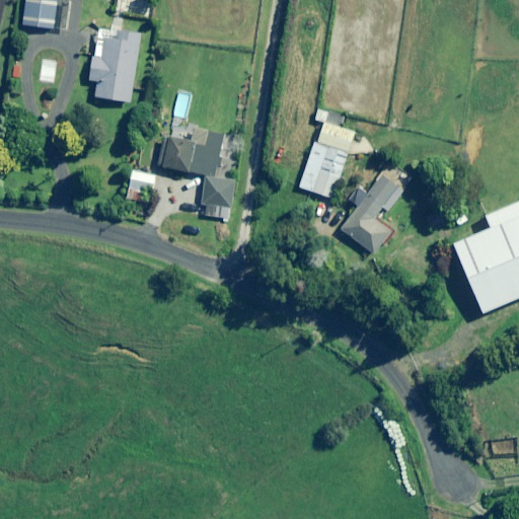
[(57,0),(25,0),(22,26),(54,29),(57,0)]
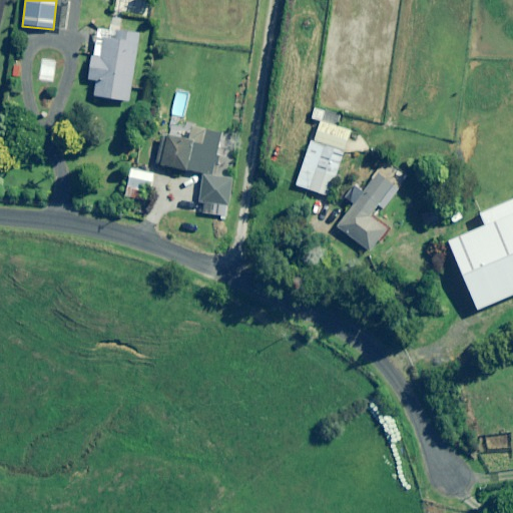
[(138,35),(98,29),(94,57),(92,57),(88,80),(96,81),(94,97),(129,101),(138,35)]
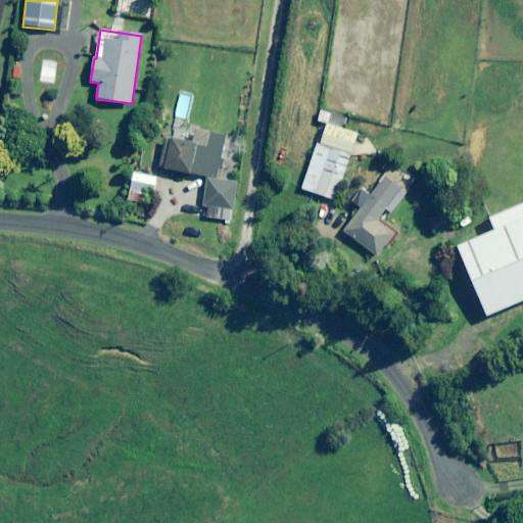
[(347,119),(321,109),(317,121),(327,125),(320,144),(318,143),(302,190),(335,200),(358,134),(343,130),(347,119)]
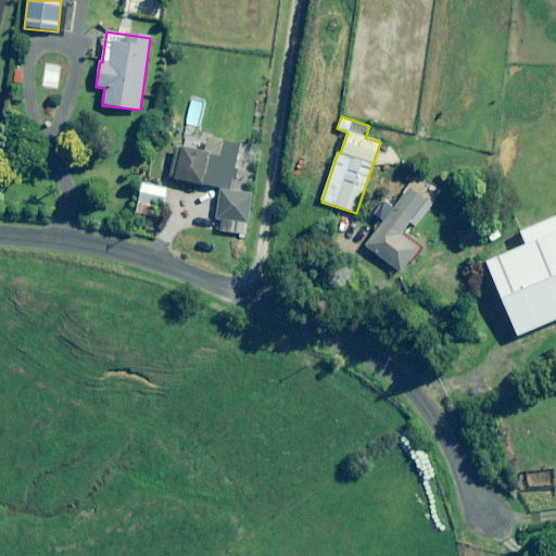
[(239,146),(225,143),(223,155),(175,148),(169,179),(219,188),(214,219),(220,220),(247,225),(251,196),(230,191),(239,146)]
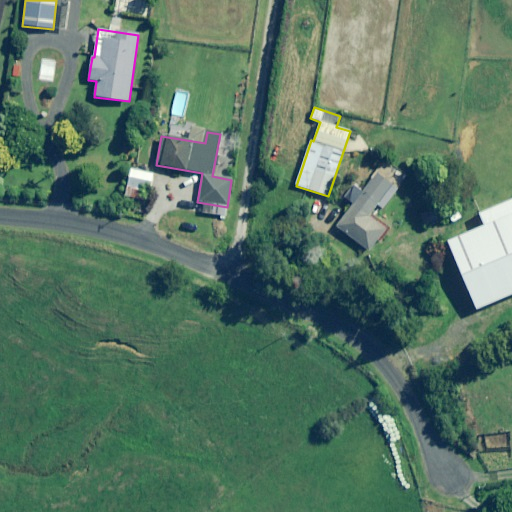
[(153,174),(131,169),(127,187),(149,192),(153,174)]
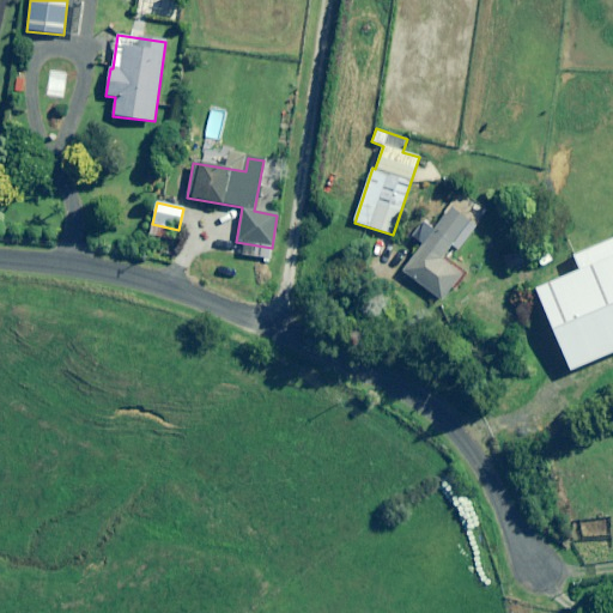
[(477,229),(451,210),(435,231),(424,223),(413,237),(424,246),(405,272),(442,301),(466,271),(444,254),(451,246),(460,252),(477,229)]
